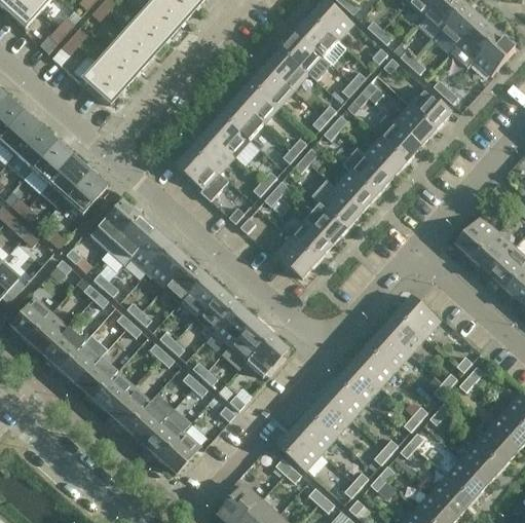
[(38,10),(26,0),(0,0),(0,7),(23,28),(38,10)]
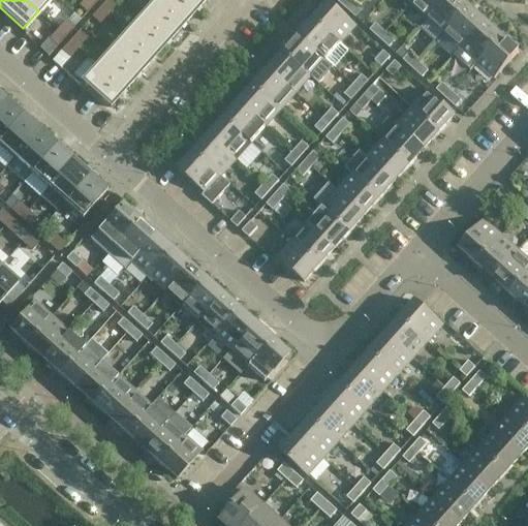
[(26,0),(38,10),(48,0),(26,0)]
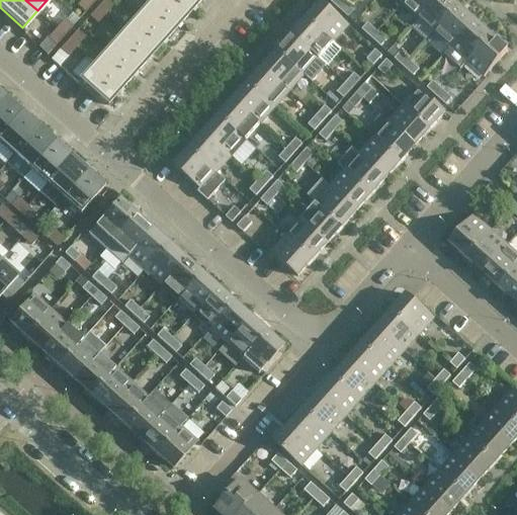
[(92,0),(80,0),(77,4),(84,10),(92,0)]
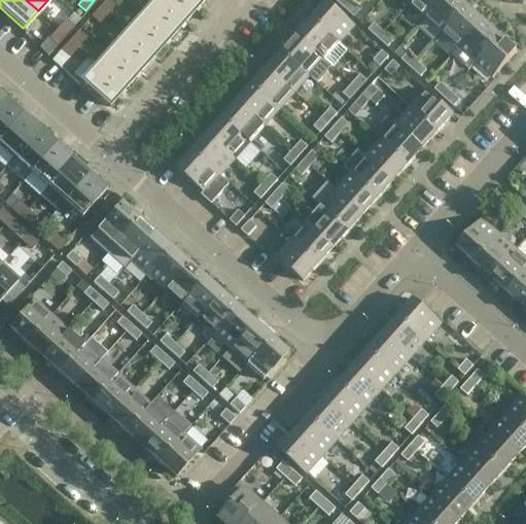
[(102,0),(98,5),(105,10),(113,1),(112,0),(102,0)]
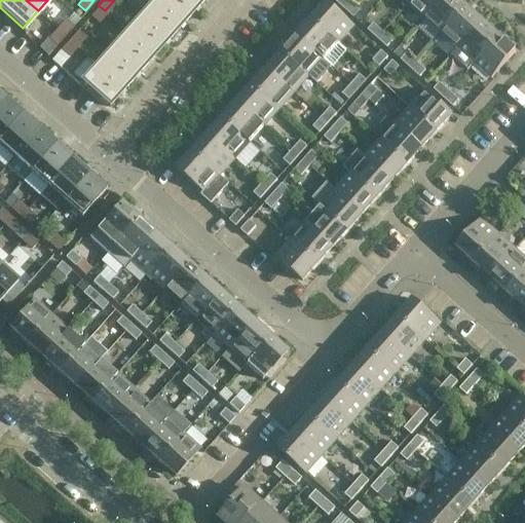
[(148,0),(139,11),(167,37),(183,21),(159,0),(148,0)]
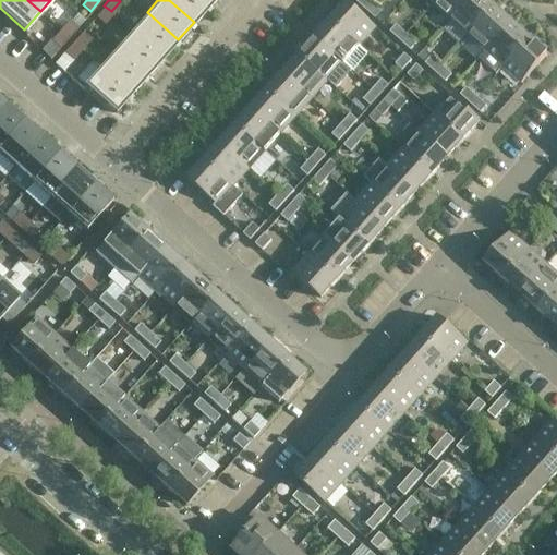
[(209,4),(204,0),(169,0),(194,22),(209,4)]
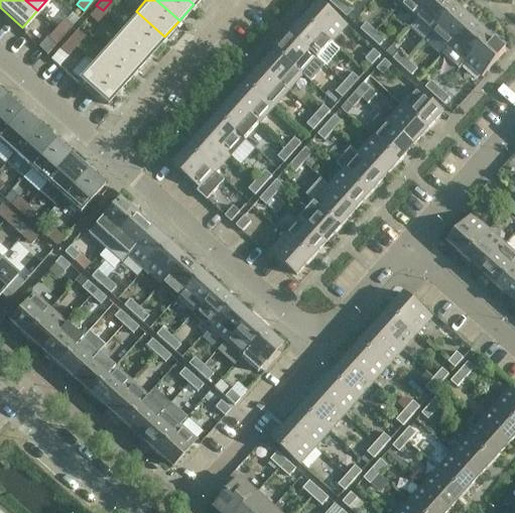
[(346,23),(320,0),(318,0),(304,16),(331,39),(346,23)]
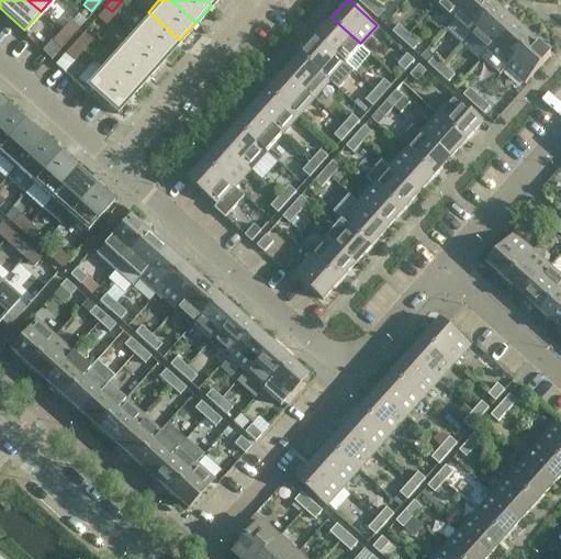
[(372,0),(367,7),(378,15),(383,9),(374,0),(372,0)]
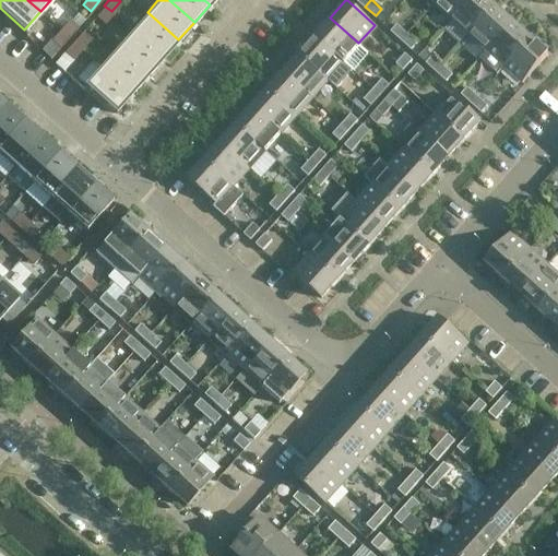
[(435,0),(434,1),(451,16),(465,0),(435,0)]
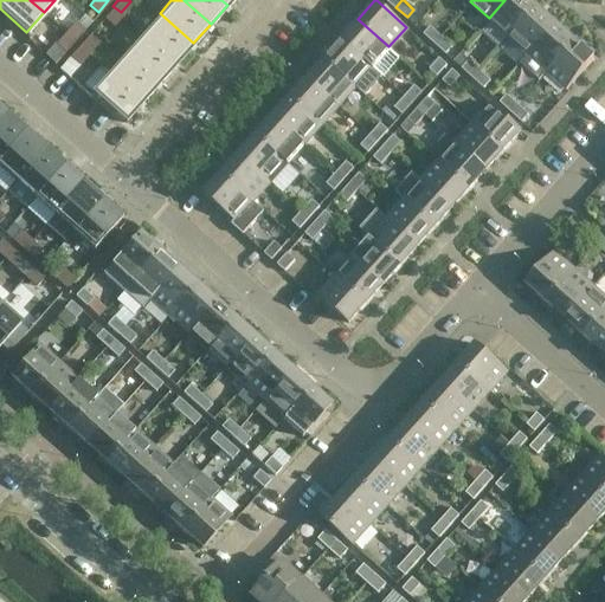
[(504,0),(489,18),(508,36),(535,5),(529,0),(504,0)]
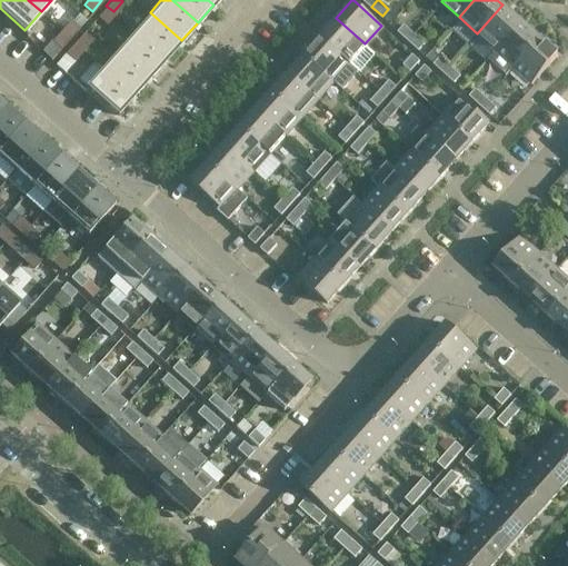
[(502,5),(477,33),(495,49),(520,20),(502,5)]
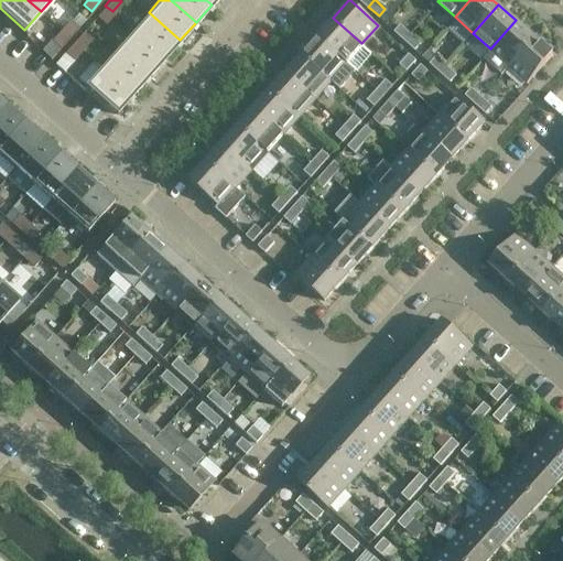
[(105,6),(96,15),(104,22),(112,11),(105,6)]
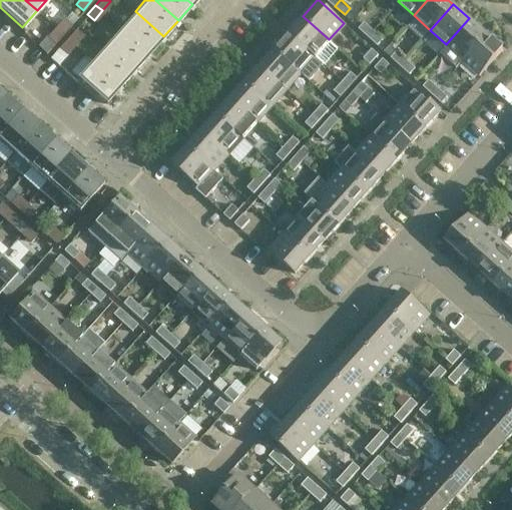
[(163,36),(135,11),(121,27),(149,53),(163,36)]
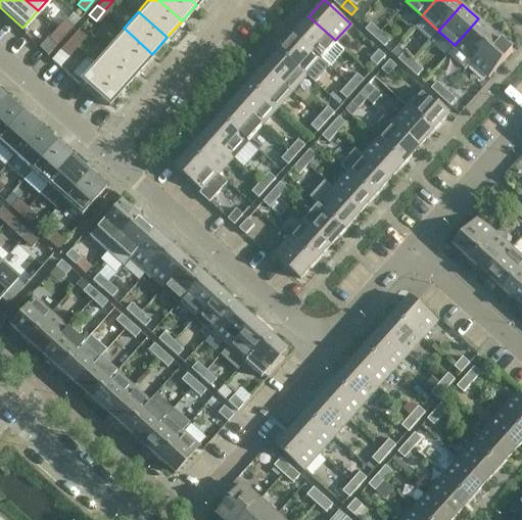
[(335,40),(309,16),(294,33),(321,57),(335,40)]
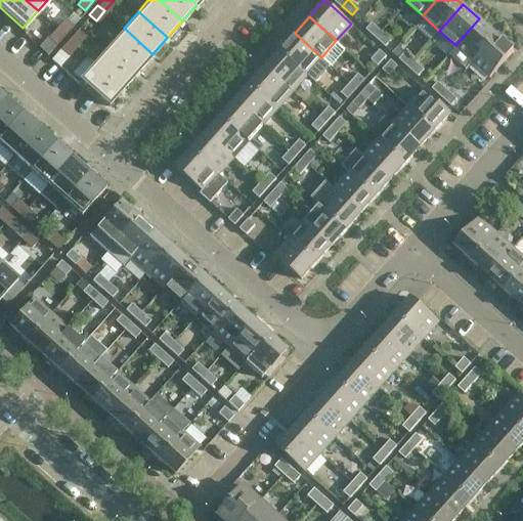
[(66,17),(63,19),(56,28),(63,34),(73,24),(66,17)]
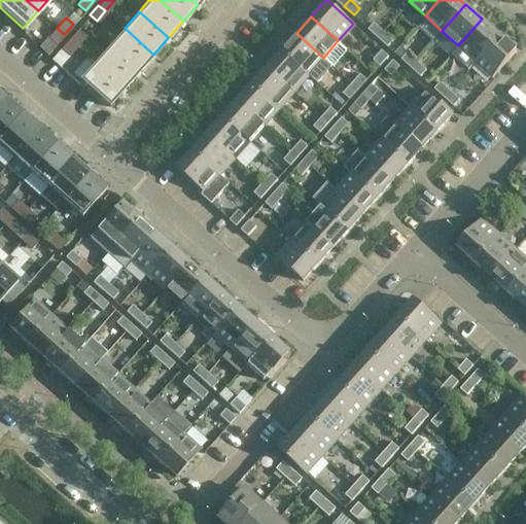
[(482,19),(458,45),(475,61),(499,33),(482,19)]
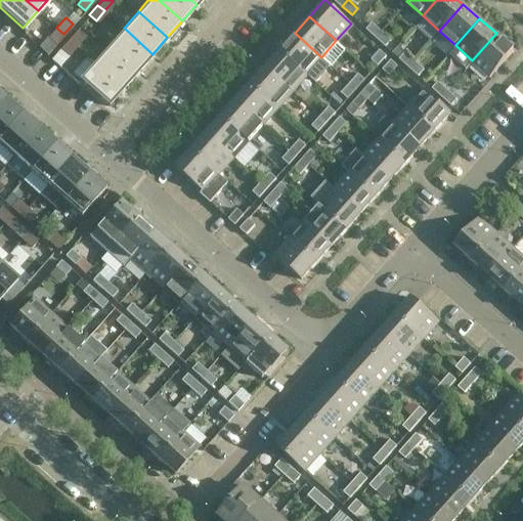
[(372,20),(365,27),(375,36),(381,29),(372,20)]
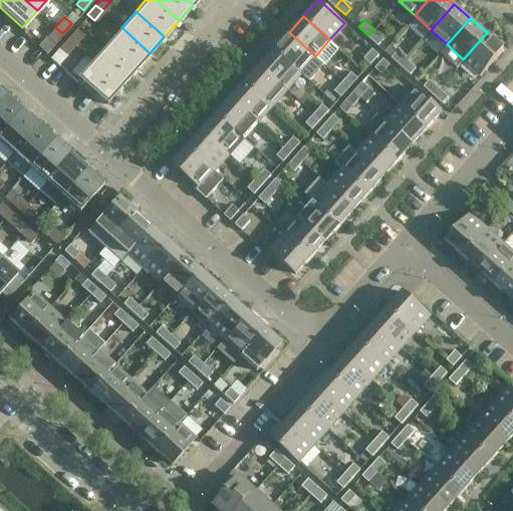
[(62,33),(55,27),(47,36),(54,42),(62,33)]
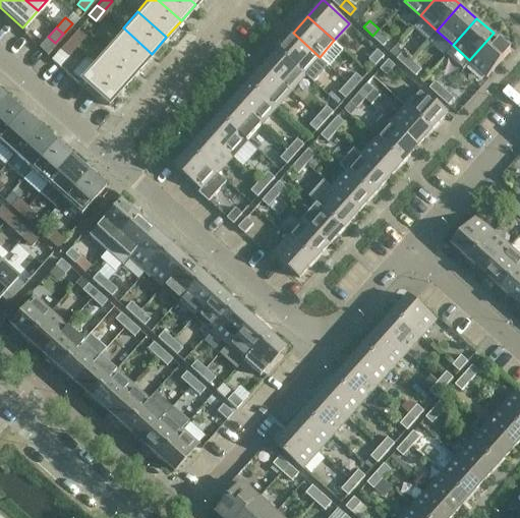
[(83,34),(76,27),(67,38),(74,44),(83,34)]
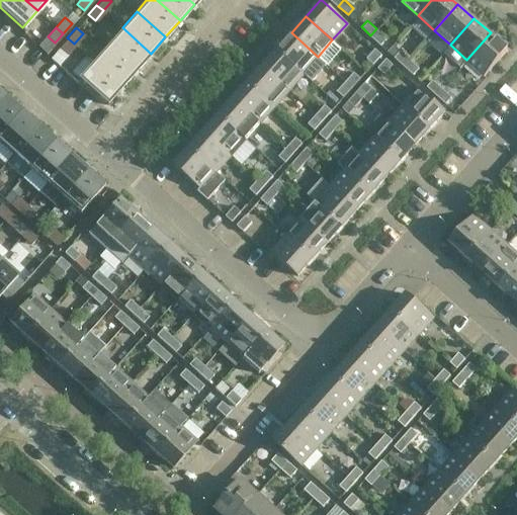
[(151,54),(122,27),(107,44),(136,70),(151,54)]
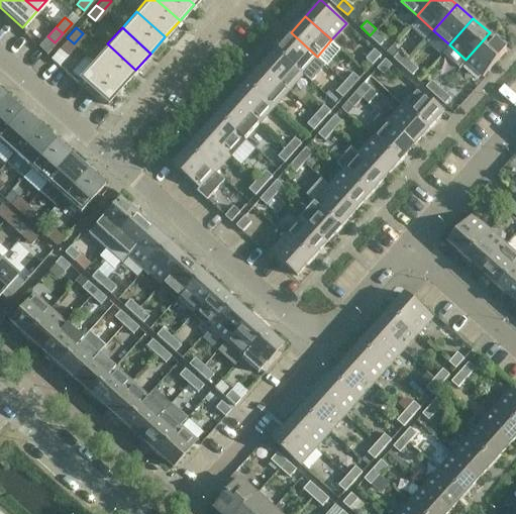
[(376,28),(370,35),(380,43),(386,37),(376,28)]
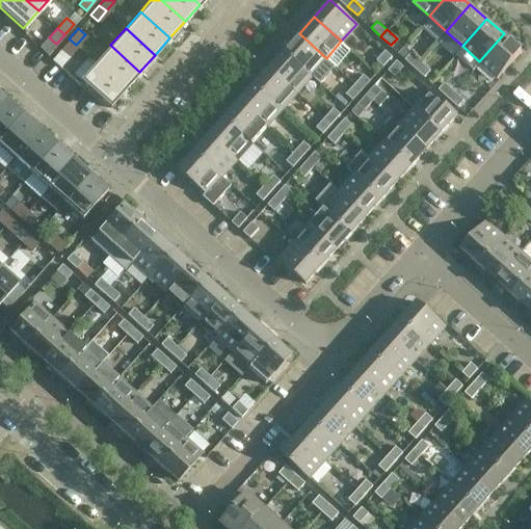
[(326,58),(299,33),(284,50),(312,75),(319,81),(334,64),(326,58)]
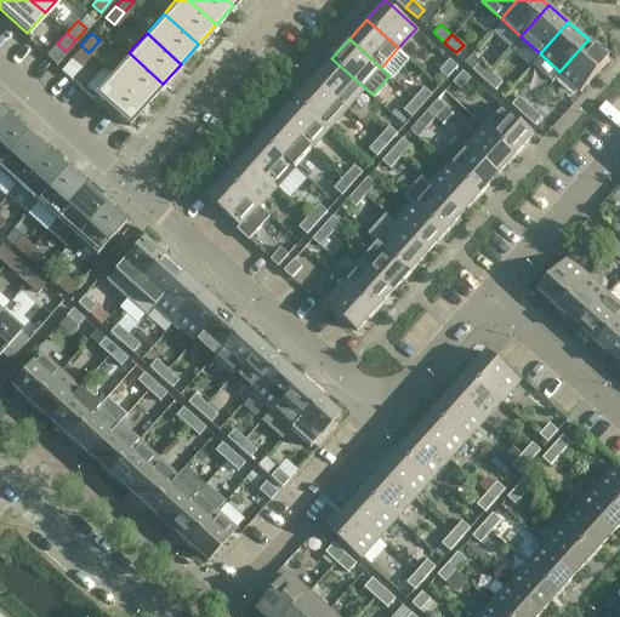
[(589,39),(559,72),(580,90),(608,57),(589,39)]
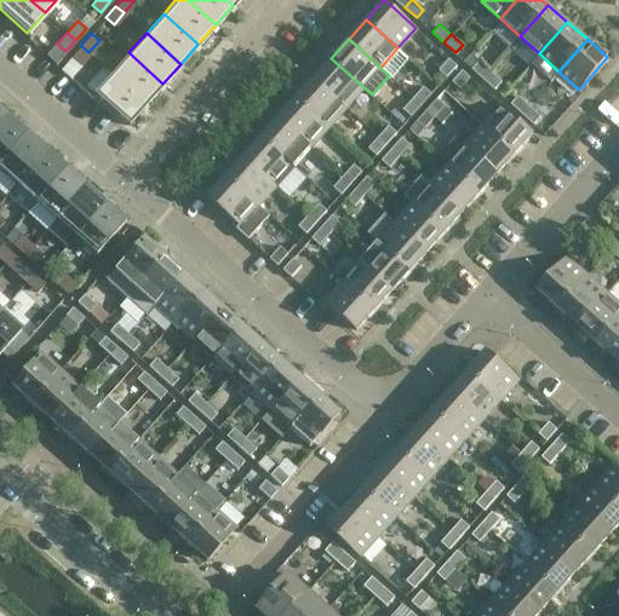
[(89,52),(80,45),(70,56),(79,63),(89,52)]
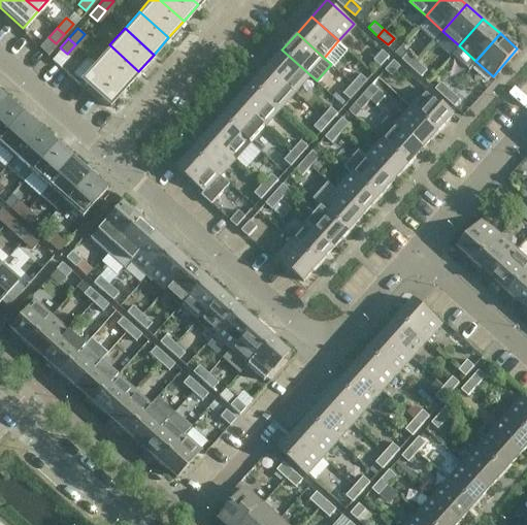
[(138,71),(109,44),(95,61),(124,88),(138,71)]
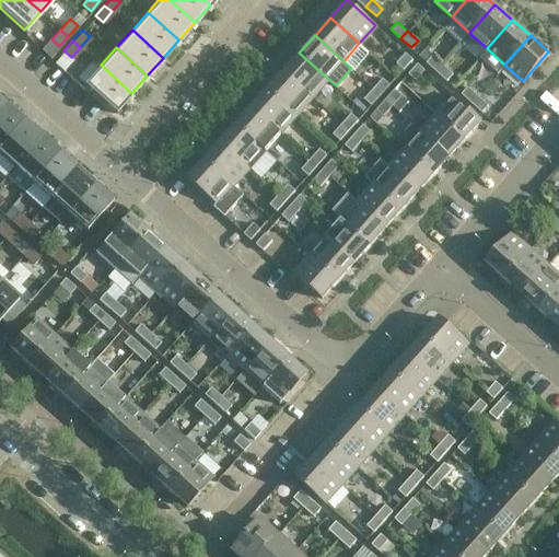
[(412,57),(405,50),(396,61),(403,68),(412,57)]
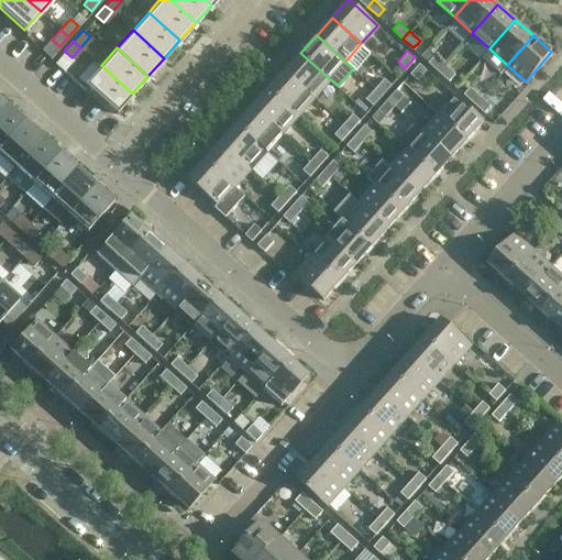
[(330,79),(300,53),(285,70),(313,97),(330,79)]
